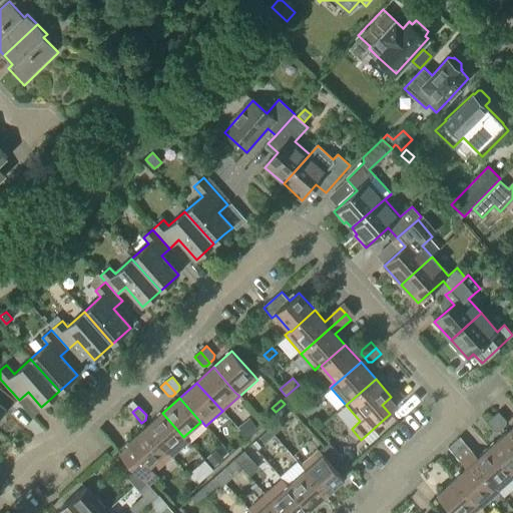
[(503,428),(506,425),(507,421),(499,412),(493,417),(503,428)]
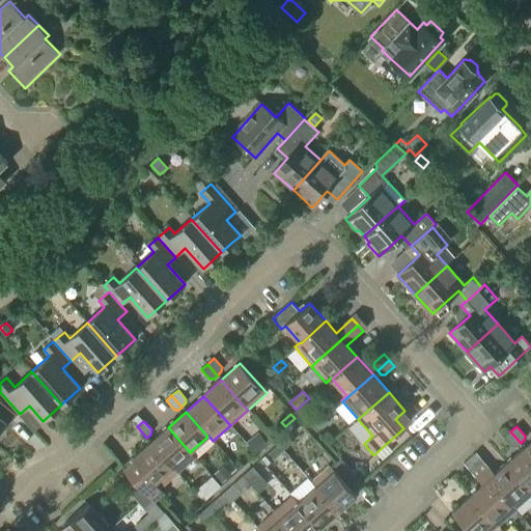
[(190,452),(168,427),(150,443),(177,473),(195,457),(191,451),(190,452)]
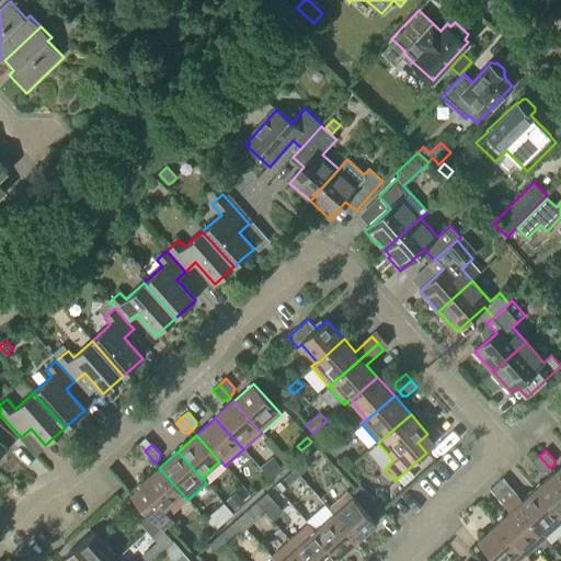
[(546,472),(550,468),(539,456),(533,462),(541,471),(546,472)]
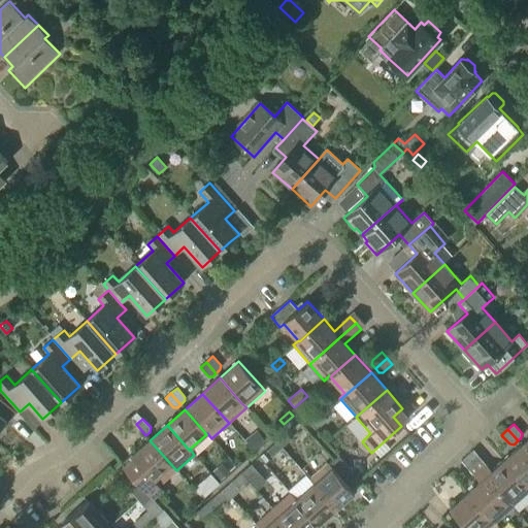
[(282,448),(290,440),(285,434),(276,441),(282,448)]
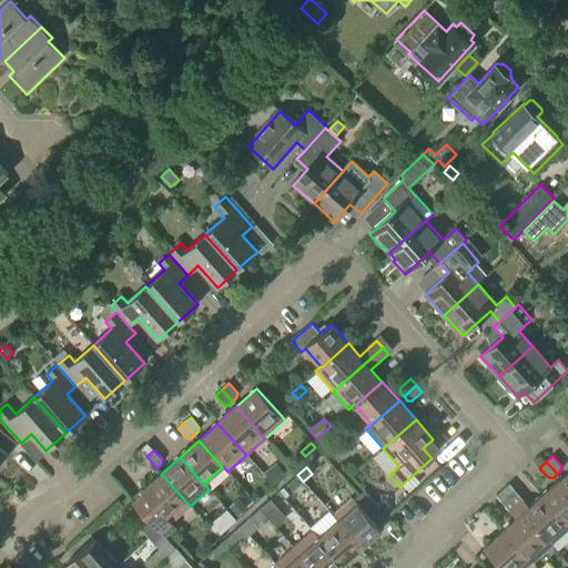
[(151,501),(141,510),(159,530),(165,538),(175,529),(171,523),(190,506),(161,474),(141,492),(151,501)]
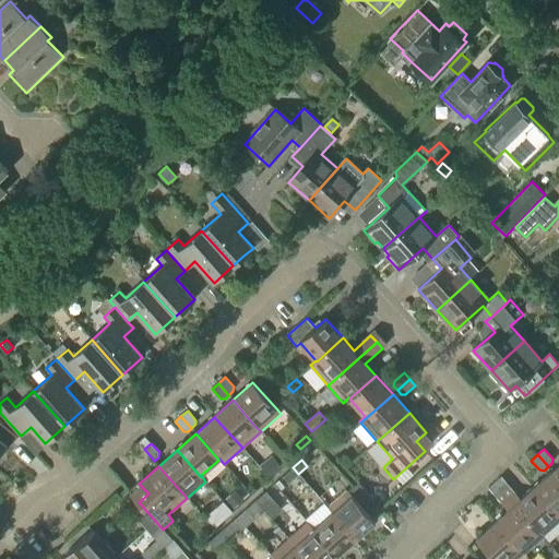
[(288,484),(298,474),(293,467),(283,477),(288,484)]
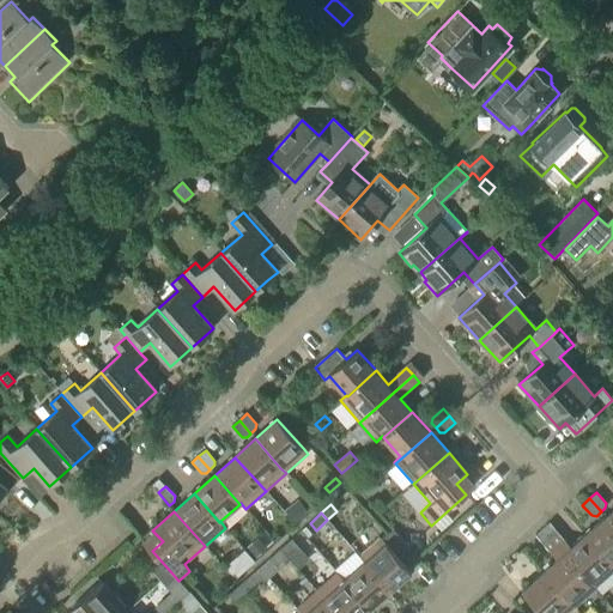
[(612,564),(612,562),(612,525),(606,517),(586,535),(612,564)]
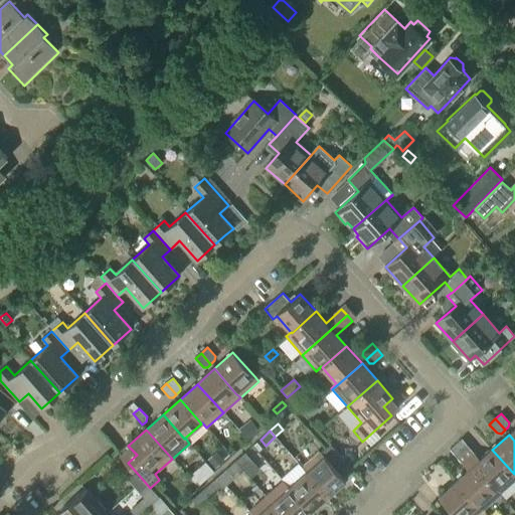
[(459,442),(457,444),(461,449),(467,444),(462,439),(459,442)]
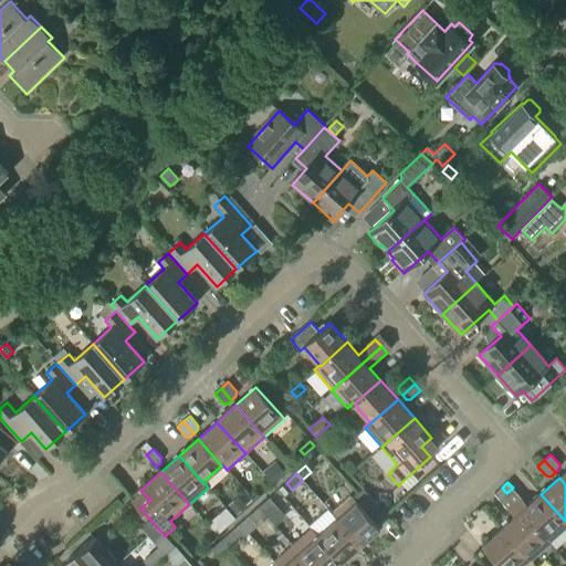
[(494,494),(500,500),(506,493),(502,488),(494,494)]
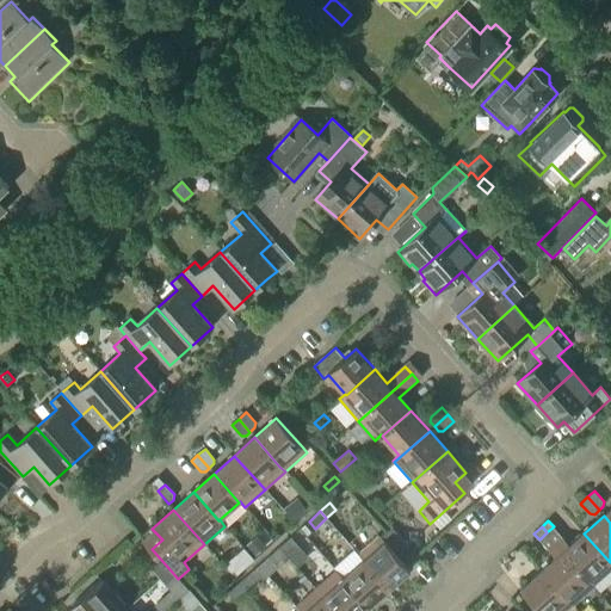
[(569,545),(562,537),(554,526),(547,532),(594,585),(610,569),(610,563),(610,562),(584,534),(569,545)]
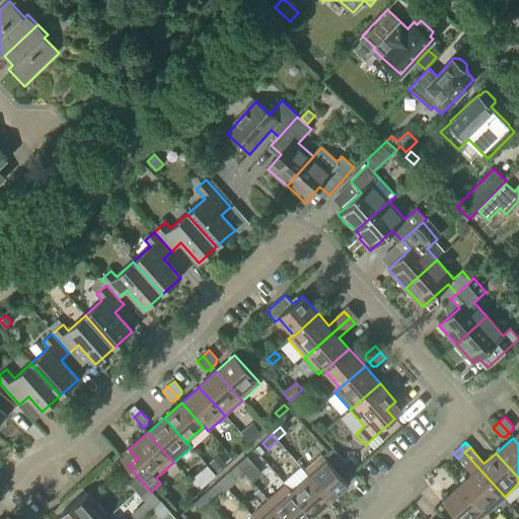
[(330,501),(349,485),(340,474),(347,468),(330,450),(306,472),(309,476),(330,501)]
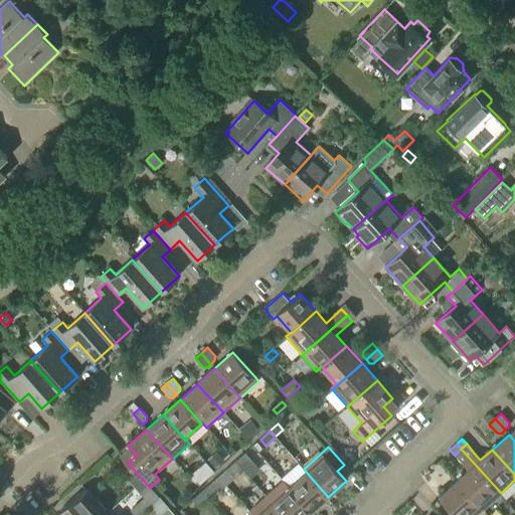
[(484,509),(501,494),(500,494),(501,493),(461,449),(455,455),(469,470),(458,480),(484,509)]
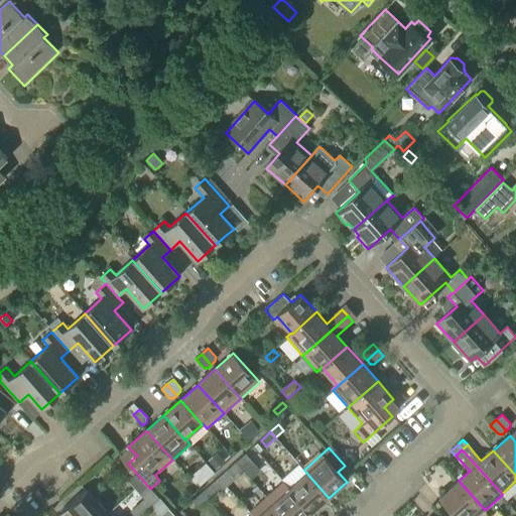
[(219,455),(210,463),(215,469),(224,461),(219,455)]
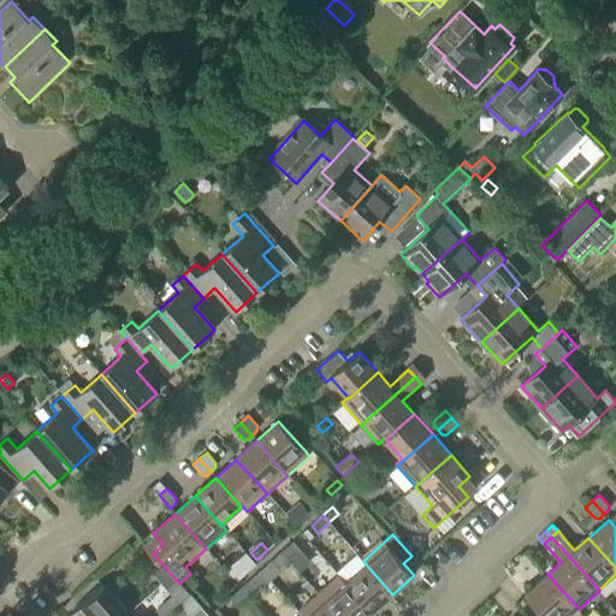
[(288,558),(298,549),(292,543),(282,552),(288,558)]
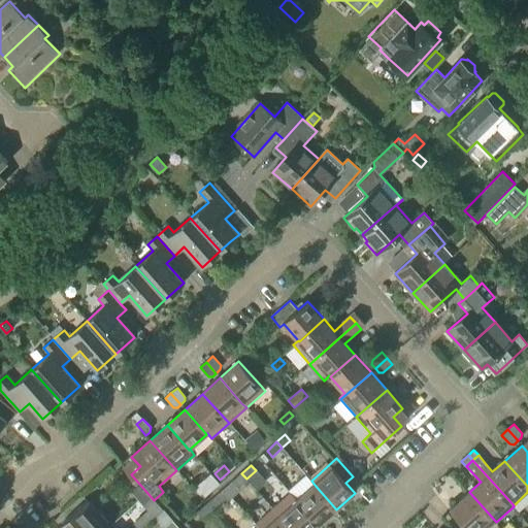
[(210,473),(205,477),(215,488),(220,484),(210,473)]
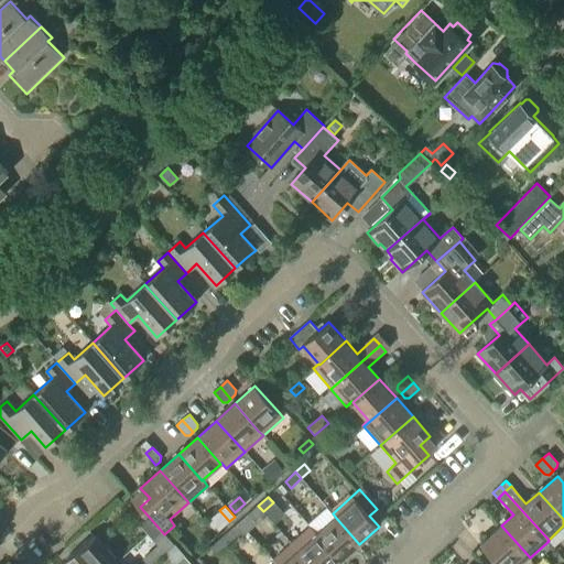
[(247,531),(266,514),(263,512),(263,511),(258,506),(239,522),(247,531)]
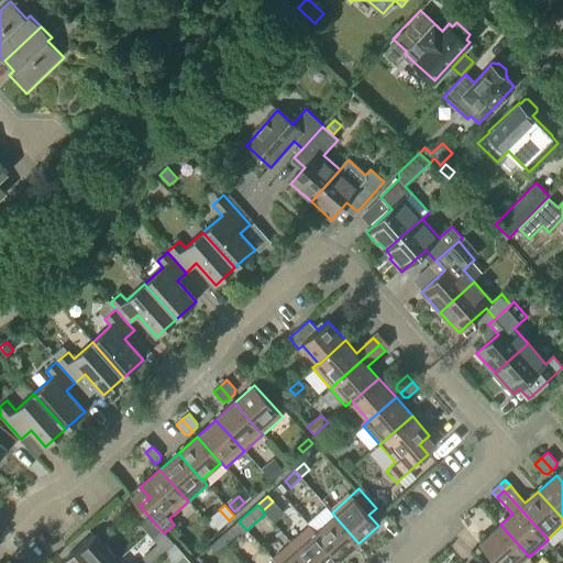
[(147,534),(157,526),(140,506),(130,515),(147,534)]
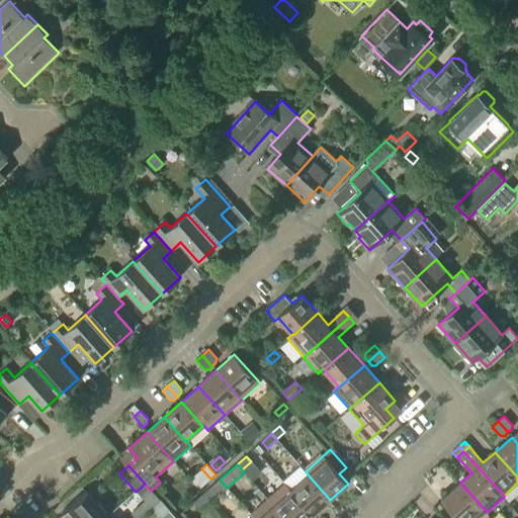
[(313,515),(330,500),(309,476),(291,491),(313,515)]
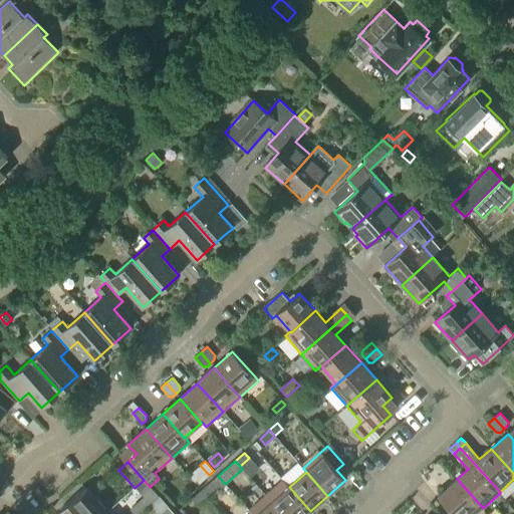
[(222,487),(225,484),(218,476),(201,491),(206,497),(218,486),(219,487),(222,487)]
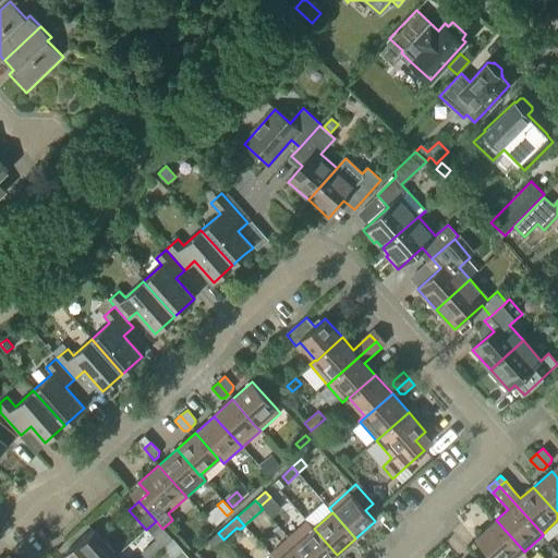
[(517,557),(524,552),(496,520),(476,537),(493,557),(492,557),(517,557)]
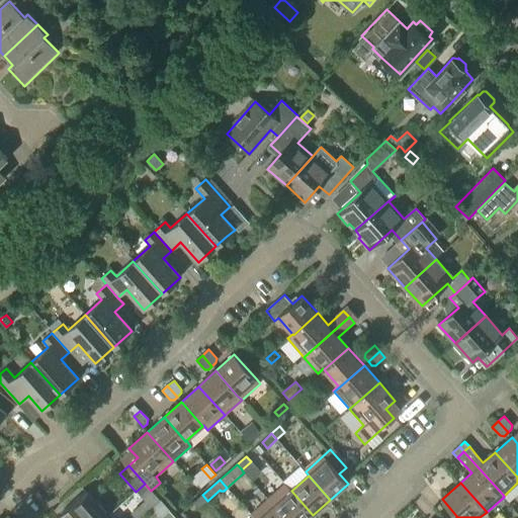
[(145,484),(136,492),(142,499),(151,491),(145,484)]
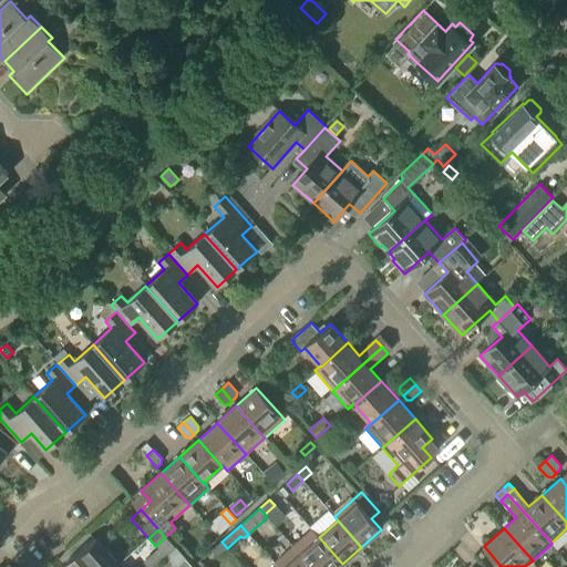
[(318,537),(311,529),(292,546),(311,566),(338,566),(342,564),(319,537),(318,537)]
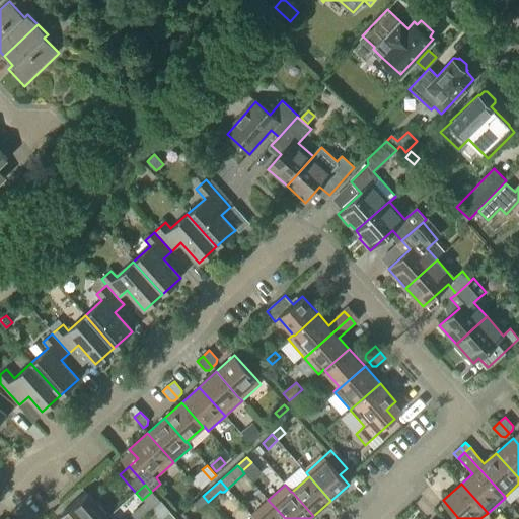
[(58,518),(104,518),(107,517),(86,492),(57,517),(58,518)]
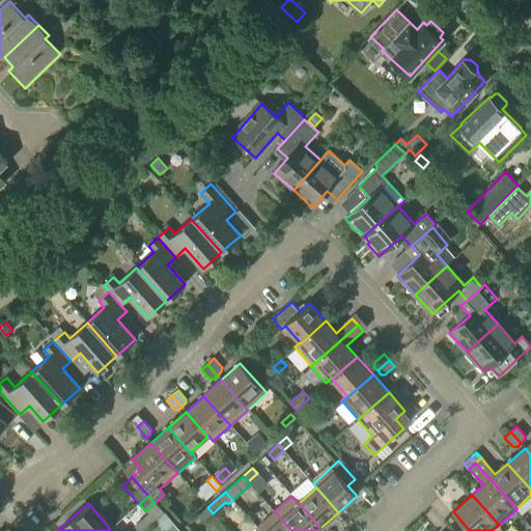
[(203,522),(213,513),(207,507),(198,515),(203,522)]
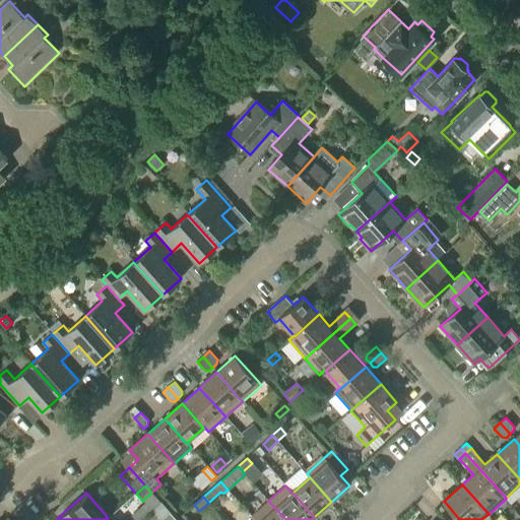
[(255,519),(285,519),(268,501),(251,516),(255,519)]
